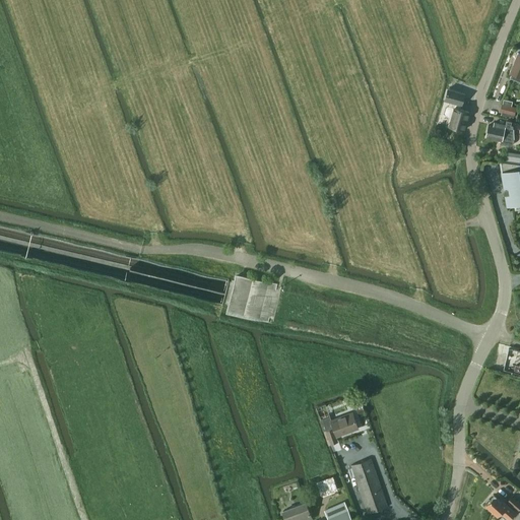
[(519,54),(518,53),(510,73),(512,74),(510,78),(513,79),(513,78),(519,81),(519,54)]
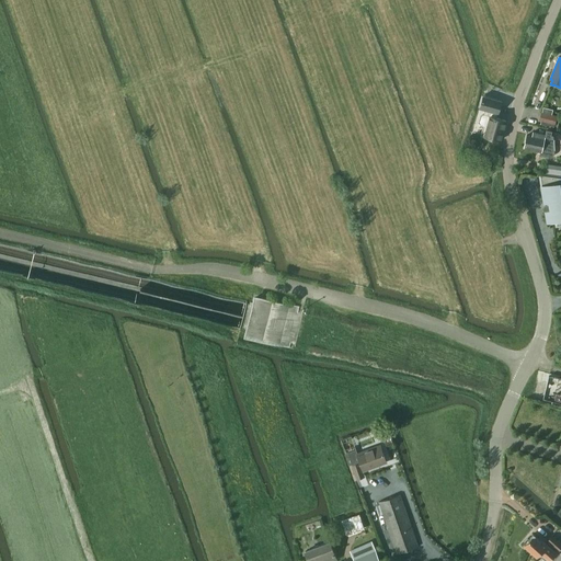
[(499,114),(502,101),(482,95),(479,109),(484,111),(483,114),(480,115),(479,122),(480,125),(487,126),(484,134),(483,136),(500,141),(506,121),(496,117),(497,114),(499,114)]
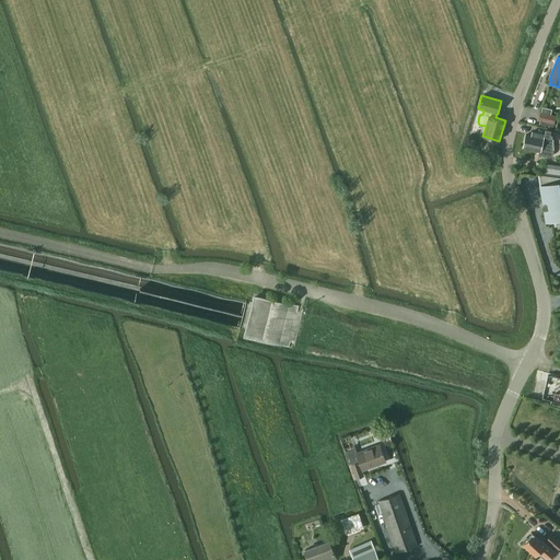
[(553,124),(556,116),(540,112),(538,120),(553,124)]
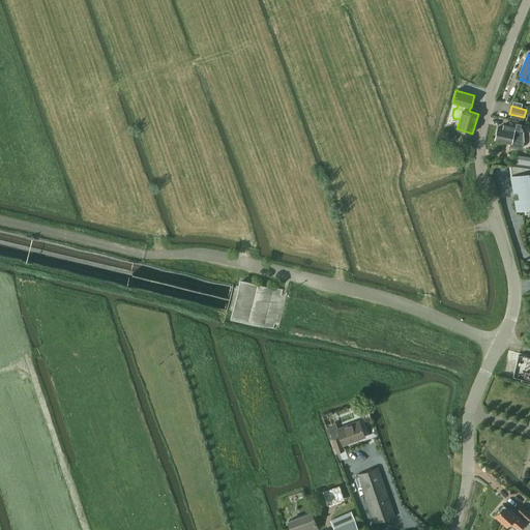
[(520,128),(521,125),(516,123),(514,127),(504,124),(503,128),(497,127),(495,139),(510,143),(509,147),(518,149),(519,149),(520,149),(521,149),(521,148),(522,148),(523,147),(523,146),(522,129),(523,128),(520,128)]
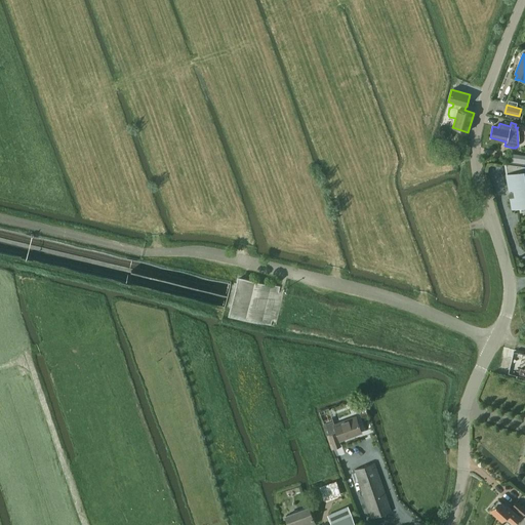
[(449,144),(443,147),(453,152),(452,154),(461,158),(462,151),(449,144)]
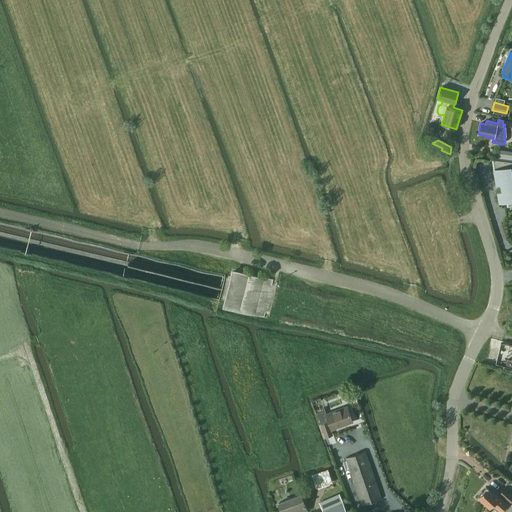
[(490,149),(490,155),(503,156),(503,159),(511,160),(511,159),(511,151),(501,150),(490,149)]
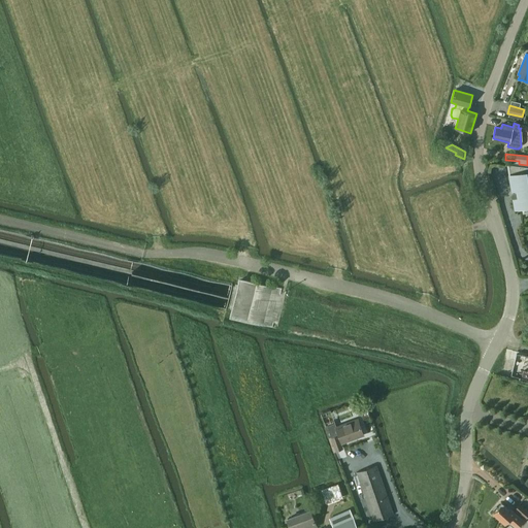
[(527,167),(508,165),(510,175),(509,175),(513,192),(510,197),(514,198),(515,209),(522,207),(523,212),(527,211),(527,187),(526,173),(527,172),(527,167)]
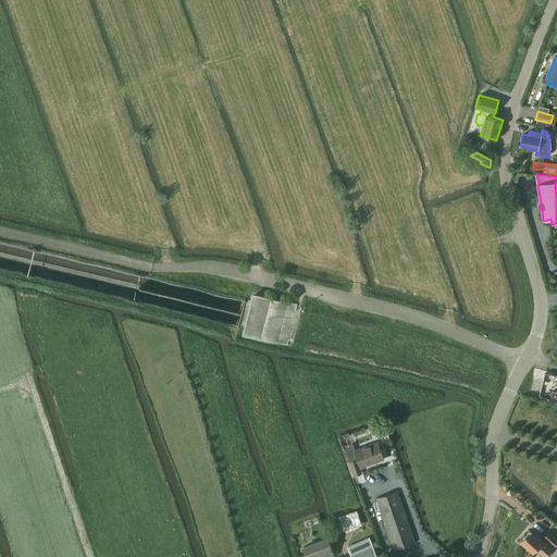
[(250,299),(242,334),(268,341),(287,346),(297,305),(261,296),(259,295),(251,293),(250,299)]
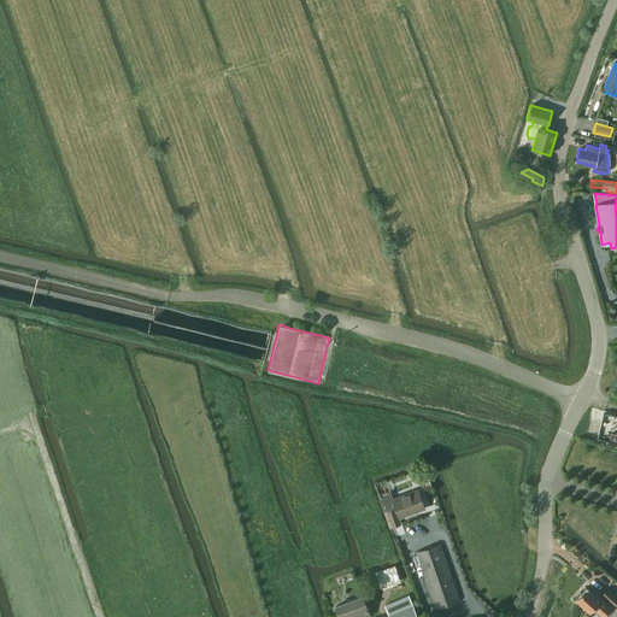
[(393,498),(392,494),(381,498),(382,498),(387,511),(395,507),(399,518),(425,509),(418,489),(393,498)]
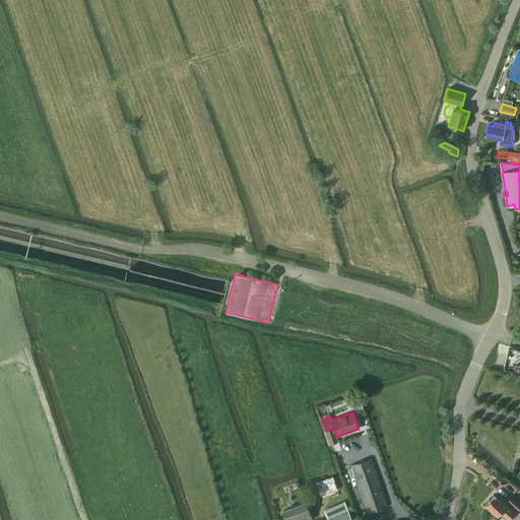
[(351,465),(352,467),(368,513),(387,507),(371,458),(351,465)]
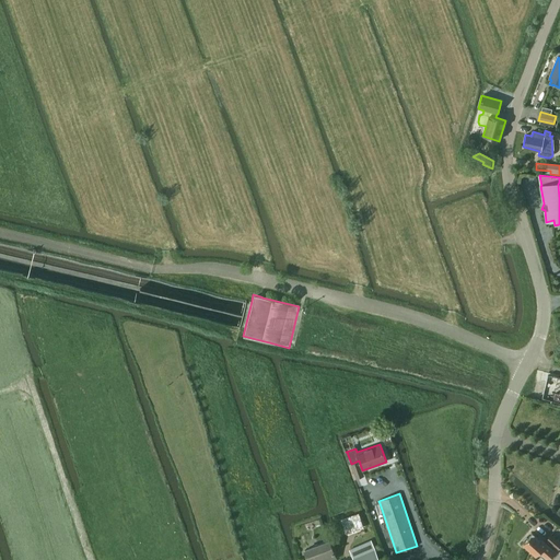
[(526,537),(523,541),(524,543),(523,544),(536,556),(538,552),(546,559),(547,559),(555,552),(546,544),(538,537),(537,538),(532,534),(528,538),(526,537)]
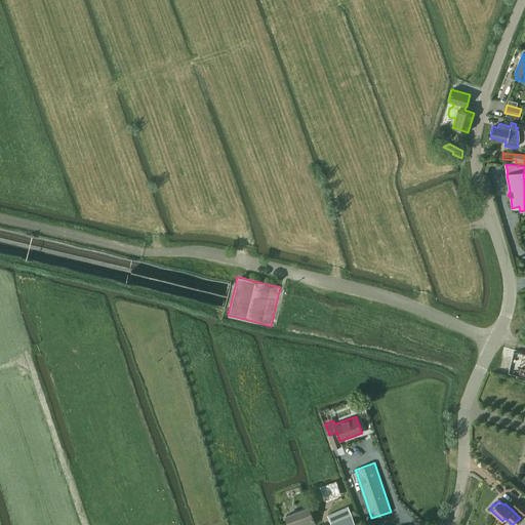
[(524,509),(517,502),(513,508),(522,516),(524,512),(524,509)]
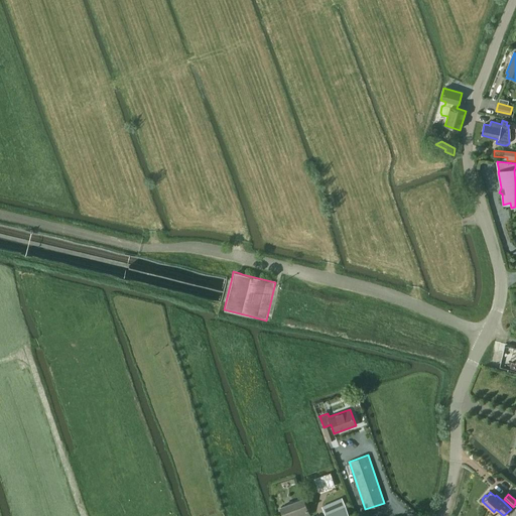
[(283,515),(304,515),(309,514),(303,498),(280,507),(283,515)]
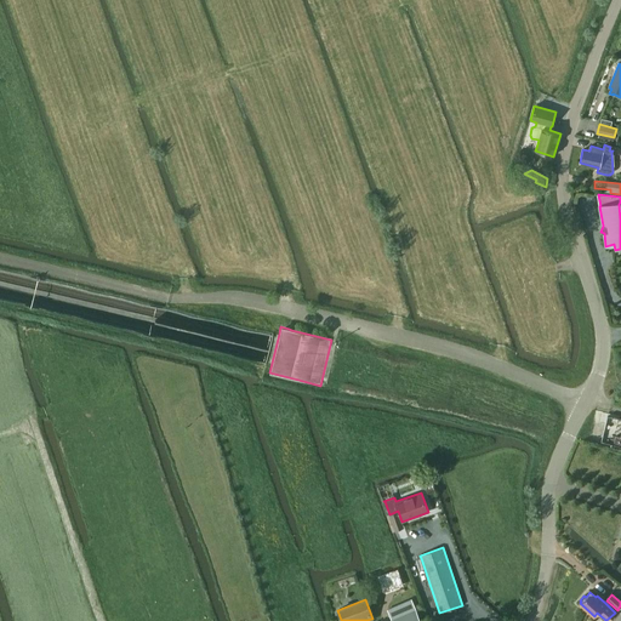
[(419,620),(414,609),(391,619),(392,620),(419,620)]
